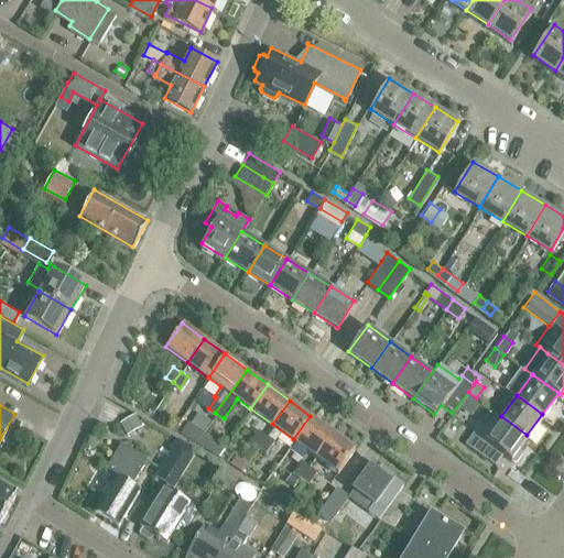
[(481,435),(473,428),(464,440),(494,461),(501,450),(510,457),(527,435),(501,416),(492,409),(485,419),(485,426),(487,427),(481,435)]
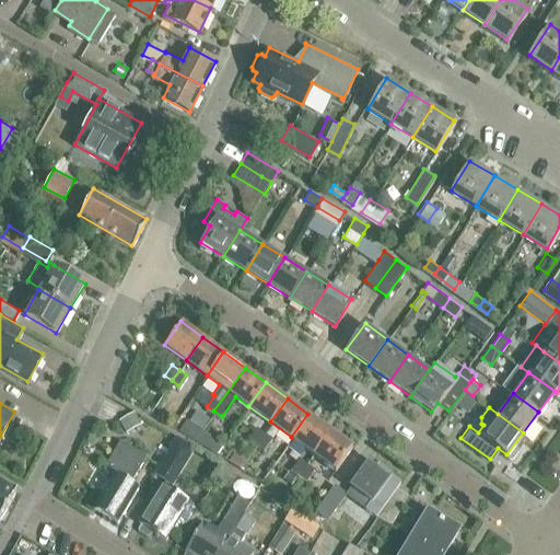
[(119,417),(126,429),(140,421),(133,409),(119,417)]
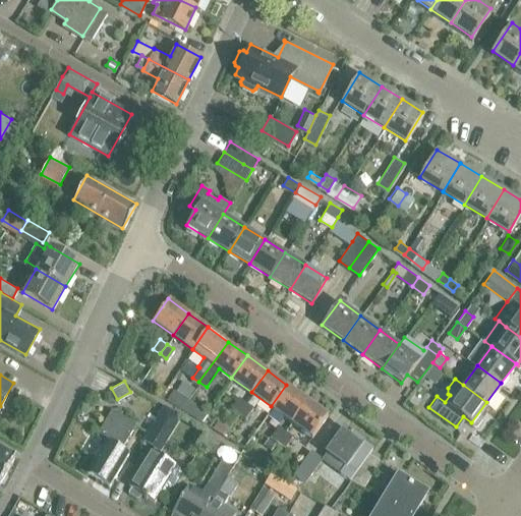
[(306,399),(286,385),(271,406),(291,420),(306,399)]
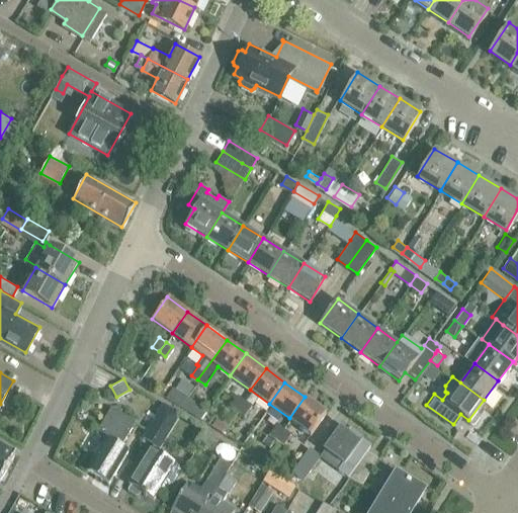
[(187,396),(187,395),(173,387),(168,396),(181,404),(187,396)]
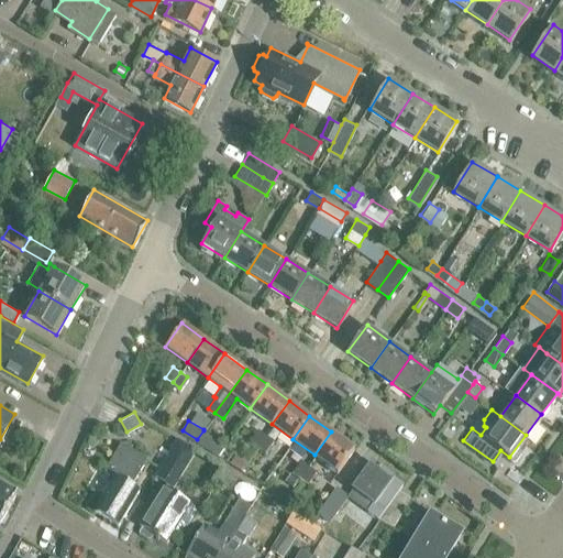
[(250,439),(257,445),(265,433),(258,428),(250,439)]
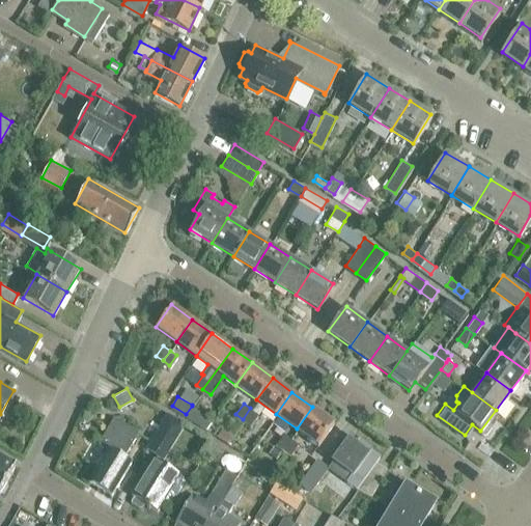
[(192,406),(186,414),(205,427),(212,419),(192,406)]
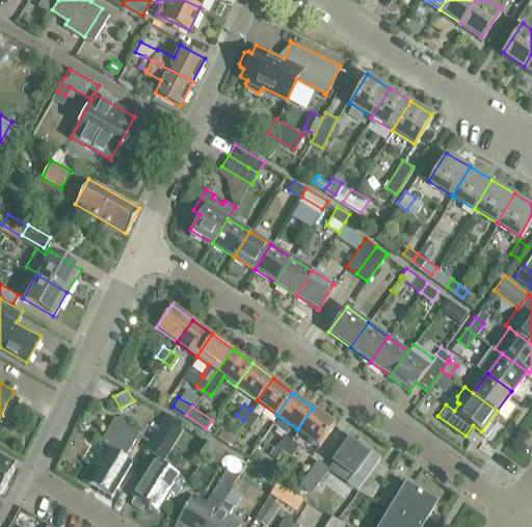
[(334,422),(313,407),(297,429),(317,445),(334,422)]
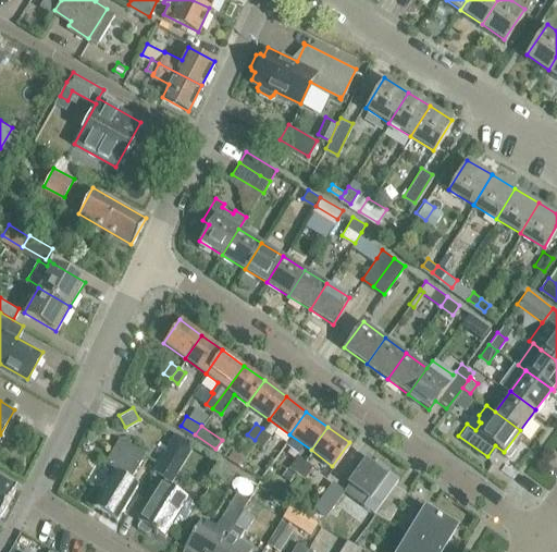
[(270,434),(262,428),(255,440),(261,445),(270,434)]
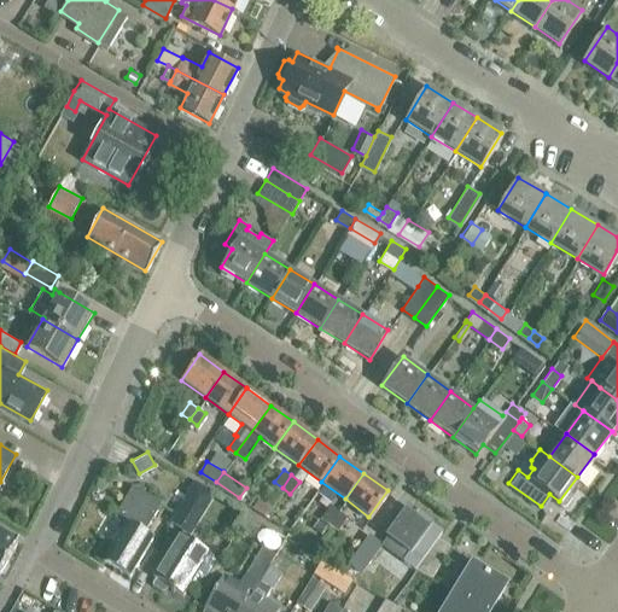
[(126,522),(104,559),(129,575),(151,536),(143,531),(161,500),(132,483),(114,516),(126,522)]
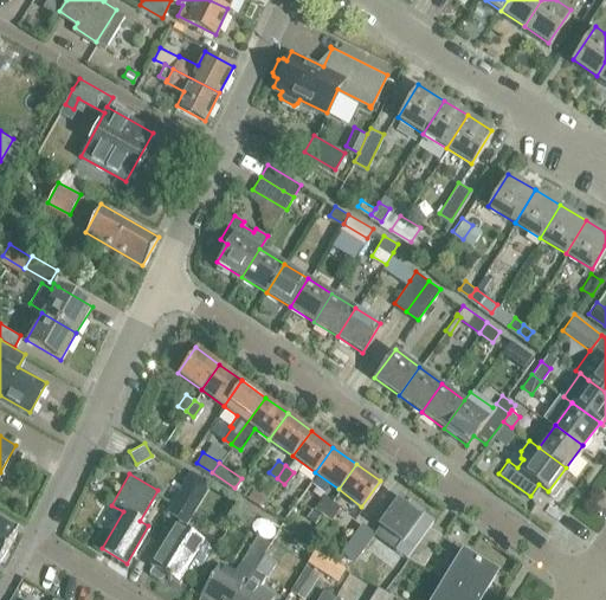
[(171,505),(182,513),(200,482),(188,475),(171,505)]
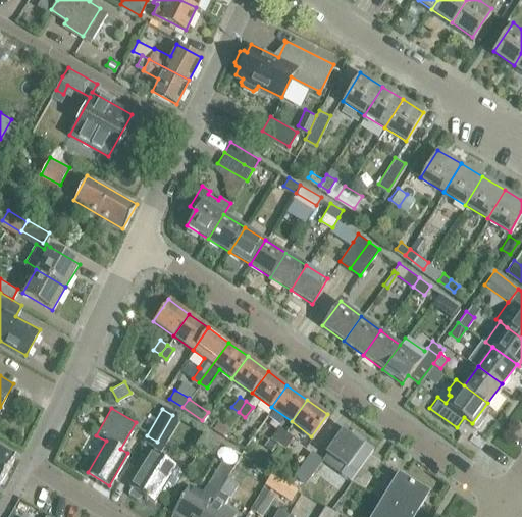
[(213,424),(222,430),(226,423),(217,417),(213,424)]
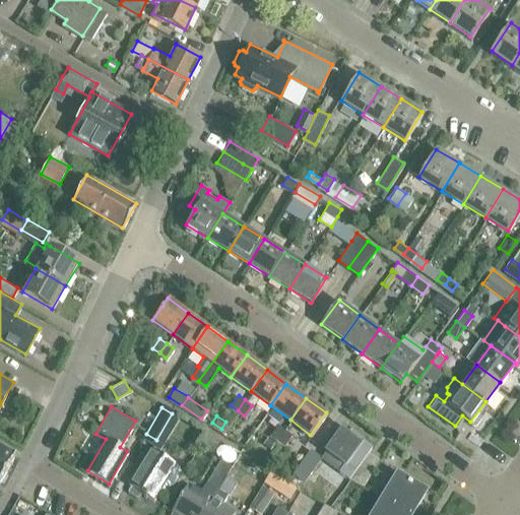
[(283,429),(278,425),(271,434),(277,438),(283,429)]
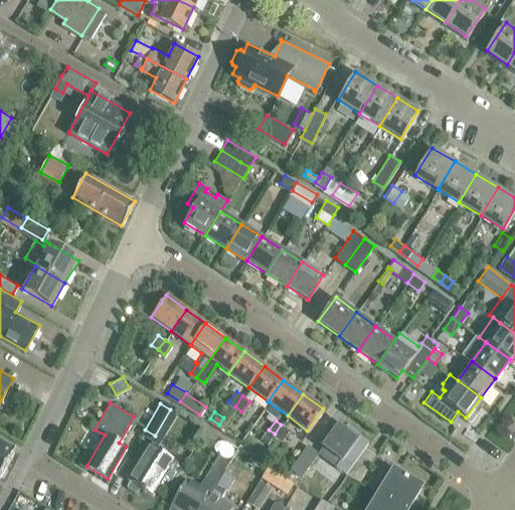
[(339,421),(321,447),(340,460),(337,465),(345,471),(367,441),(339,421)]
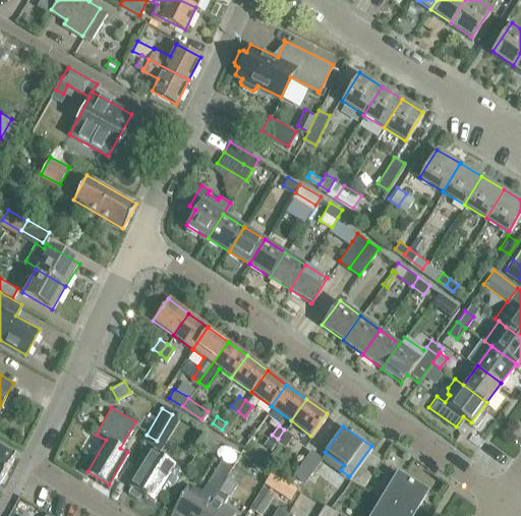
[(291,436),(284,430),(278,439),(284,445),(291,436)]
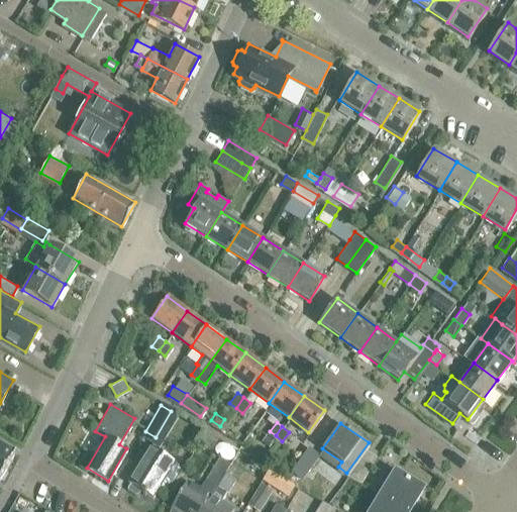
[(273,437),(267,432),(262,438),(269,442),(273,437)]
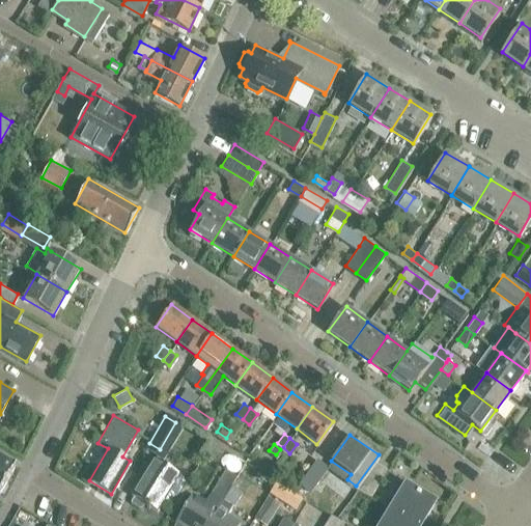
[(0,487),(15,465),(0,455),(0,487)]
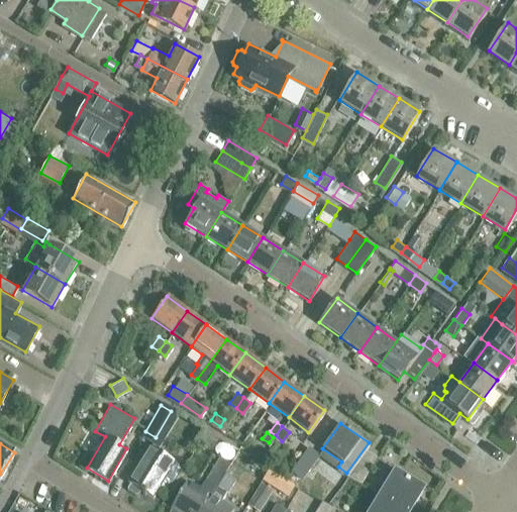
[(129,482),(126,487),(137,493),(140,489),(152,496),(174,459),(148,444),(127,481),(129,482)]
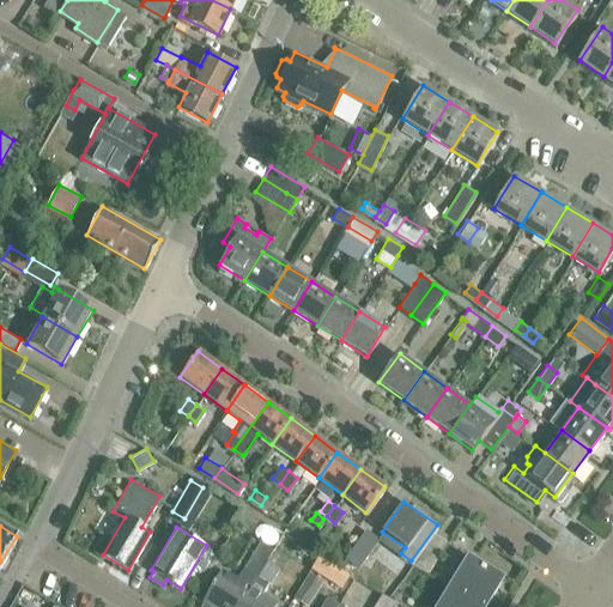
[(378,538),(366,528),(345,557),(357,565),(378,538)]
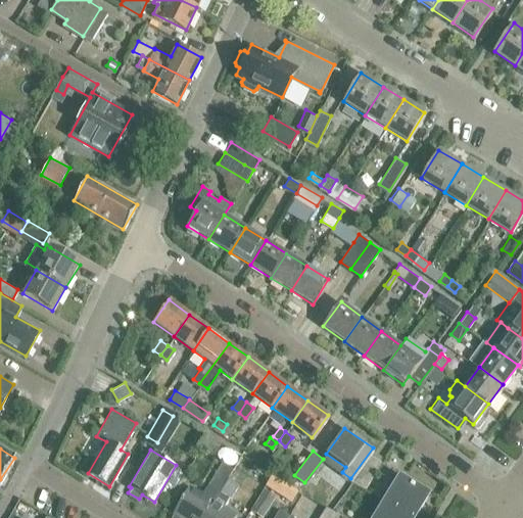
[(364,486),(370,477),(381,460),(370,454),(360,471),(359,470),(352,480),(364,486)]
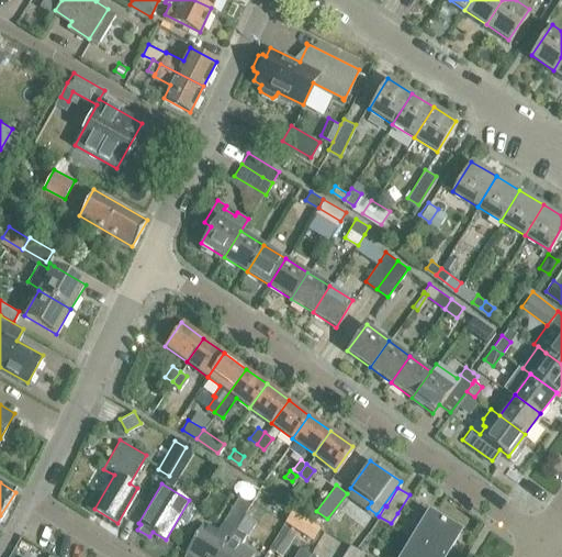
[(216,556),(228,537),(245,512),(233,504),(224,519),(216,531),(203,522),(186,550),(187,552),(184,554),(184,556),(216,556)]
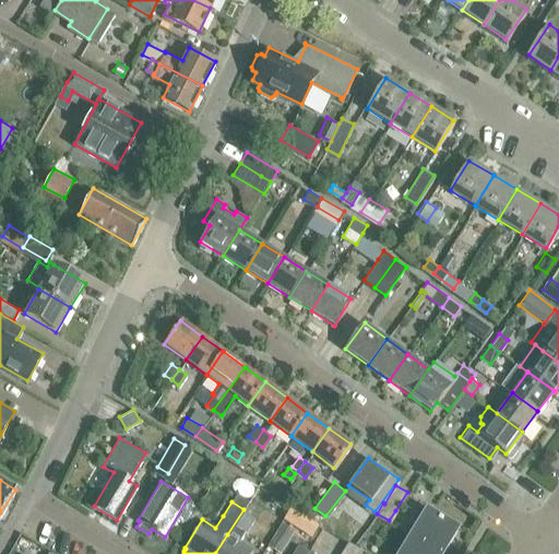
[(405,530),(411,534),(441,553),(456,527),(427,508),(418,522),(412,519),(405,530)]
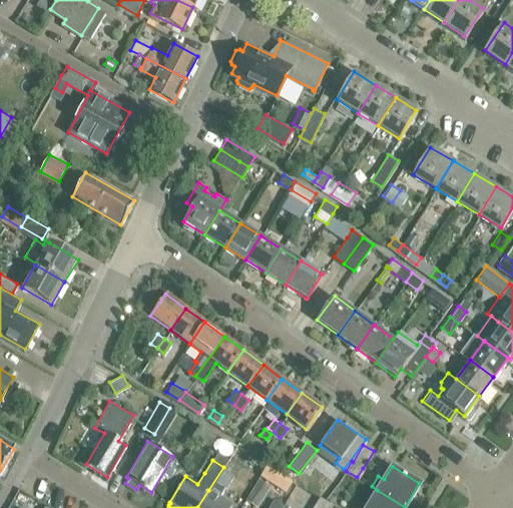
[(223,467),(208,490),(197,507),(229,507),(232,505),(218,497),(233,473),(223,467)]
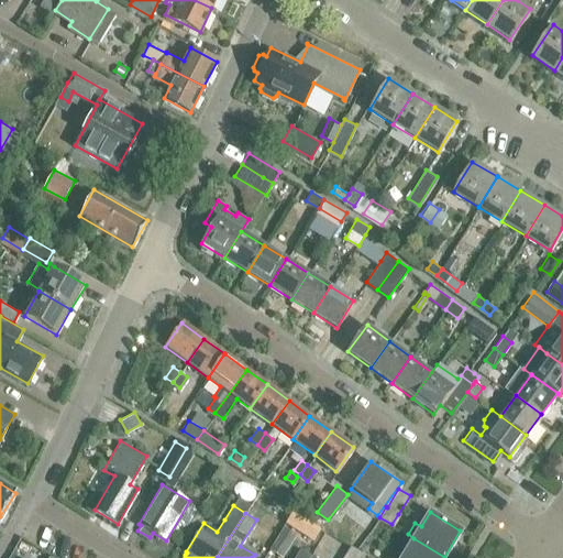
[(269,547),(282,555),(296,533),(283,525),(269,547)]
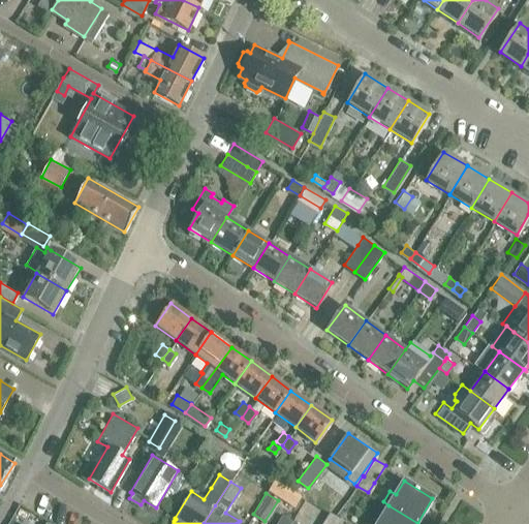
[(416,523),(417,523),(389,505),(377,523),(416,523)]
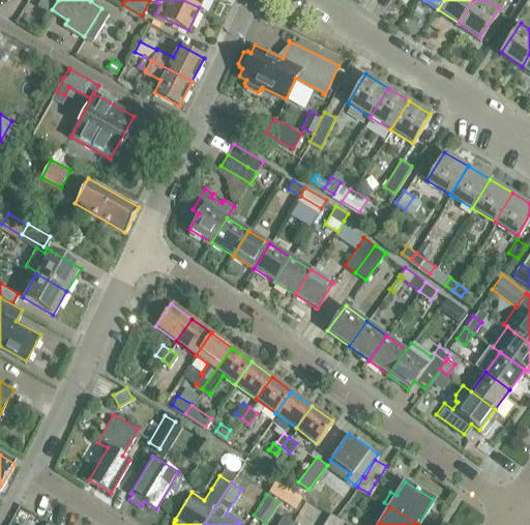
[(322,524),(334,524),(340,517),(330,512),(322,524)]
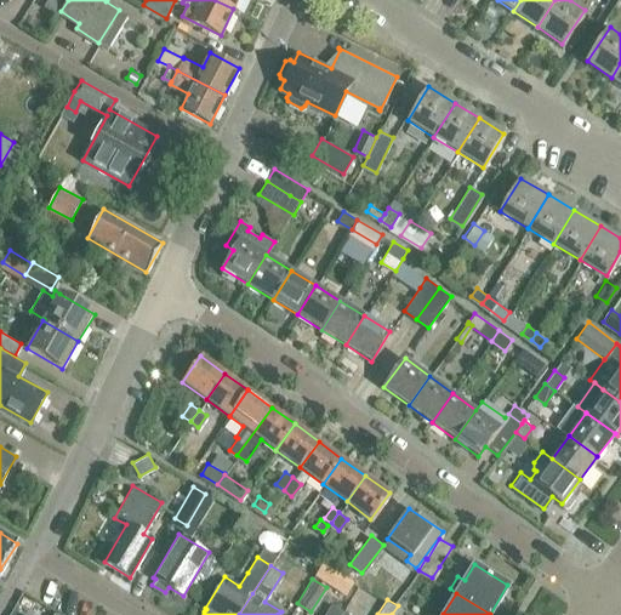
[(339,614),(342,609),(332,603),(324,614),(339,614)]
